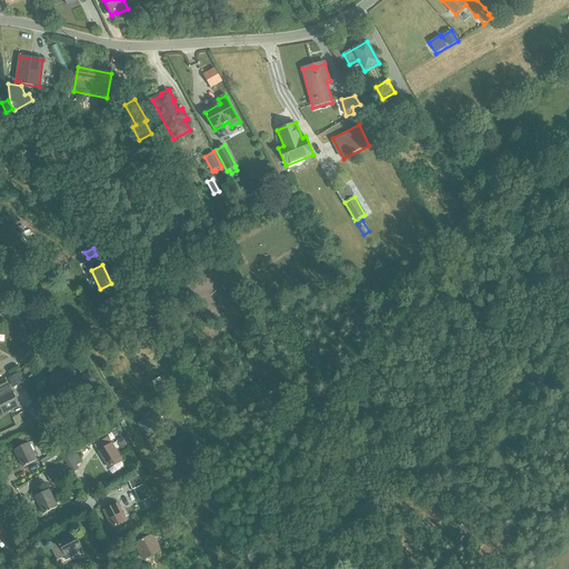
[(228,293),(238,289),(235,281),(223,286),(228,293)]
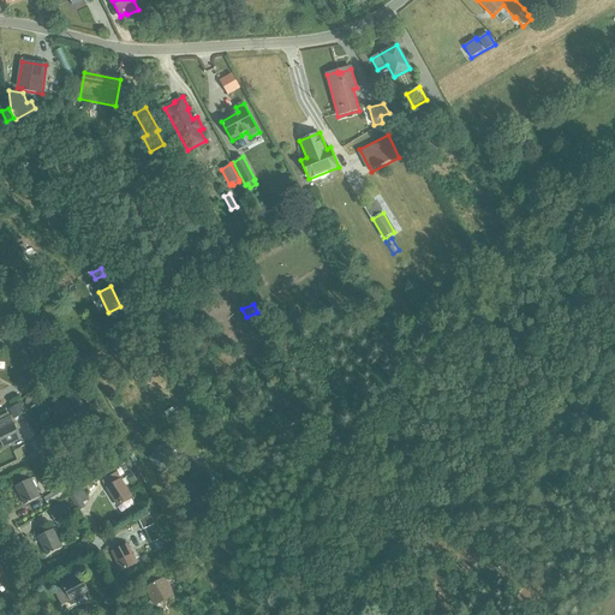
[(31,372),(19,380),(24,390),(37,383),(31,372)]
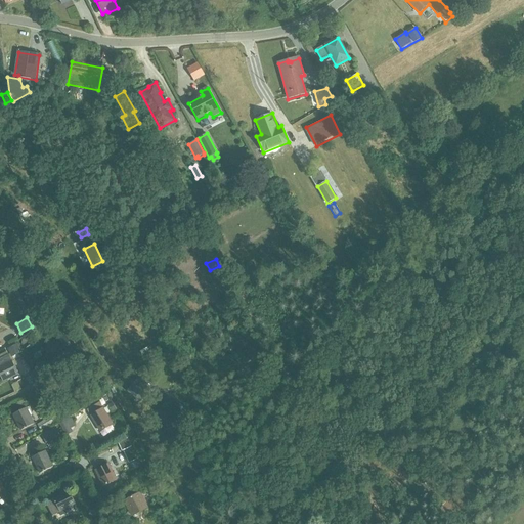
[(145,332),(141,335),(147,343),(150,341),(164,333),(158,323),(145,332)]
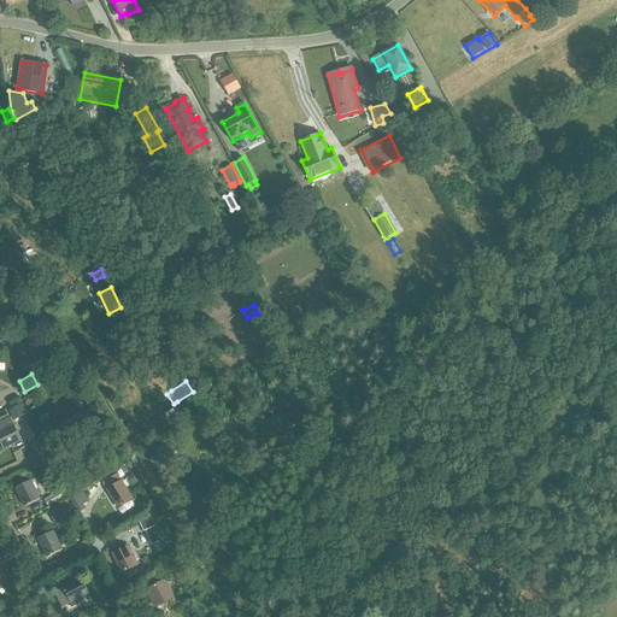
[(77,394),(53,406),(64,425),(76,418),(81,427),(98,418),(92,406),(86,410),(77,394)]
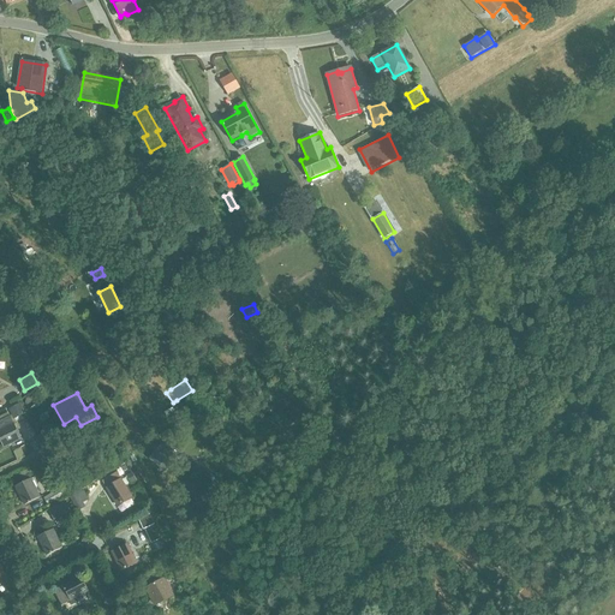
[(185,402),(189,408),(201,401),(196,395),(185,402)]
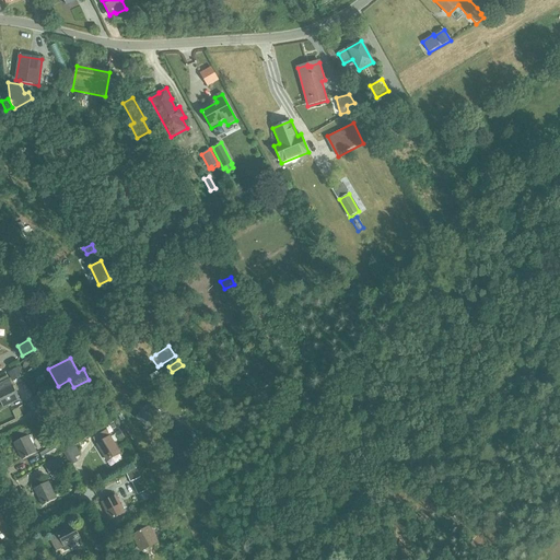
[(19,368),(8,373),(13,382),(24,376),(19,368)]
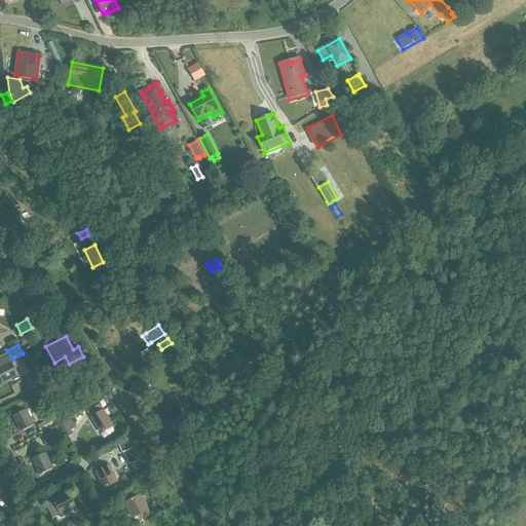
[(40,362),(45,359),(40,350),(35,354),(40,362)]
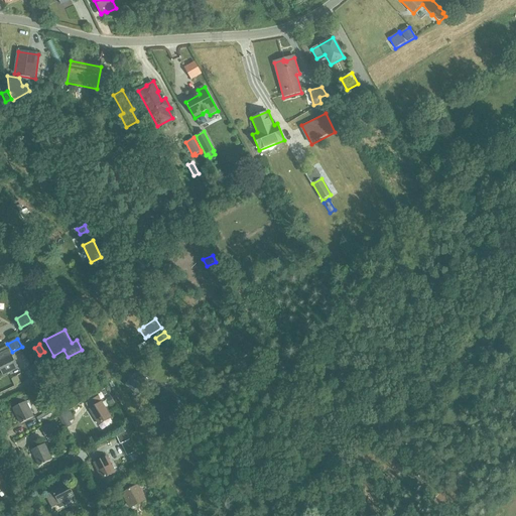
[(8,350),(0,353),(0,372),(1,373),(3,377),(18,369),(8,350)]
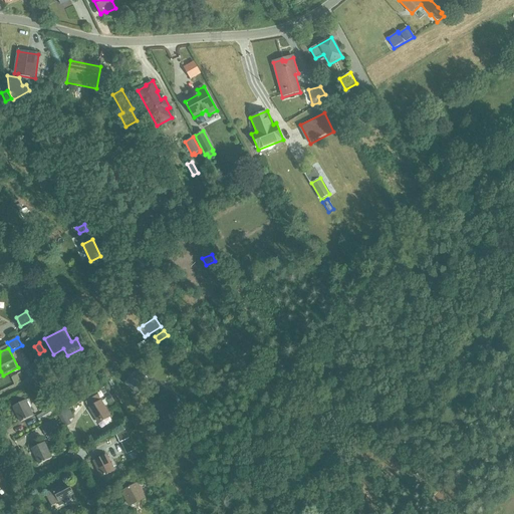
[(150,380),(137,369),(124,383),(138,396),(150,380)]
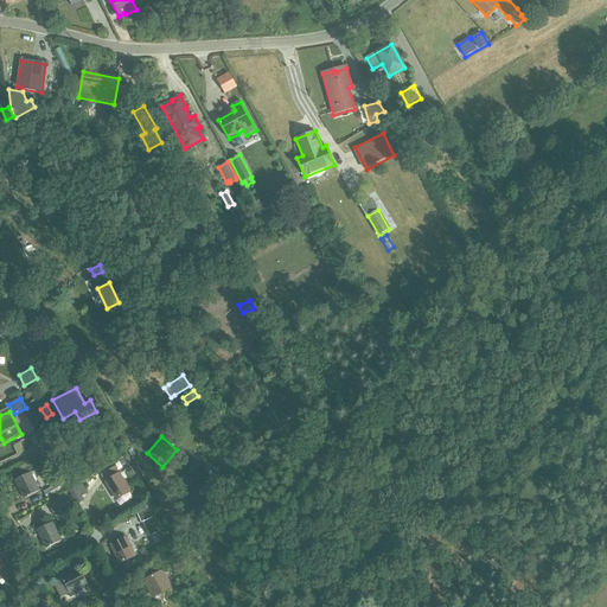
[(14,442),(17,454),(26,451),(24,440),(14,442)]
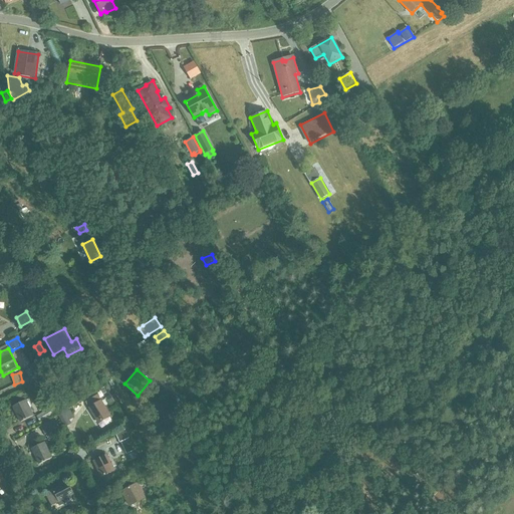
[(58,384),(65,394),(70,390),(64,380),(58,384)]
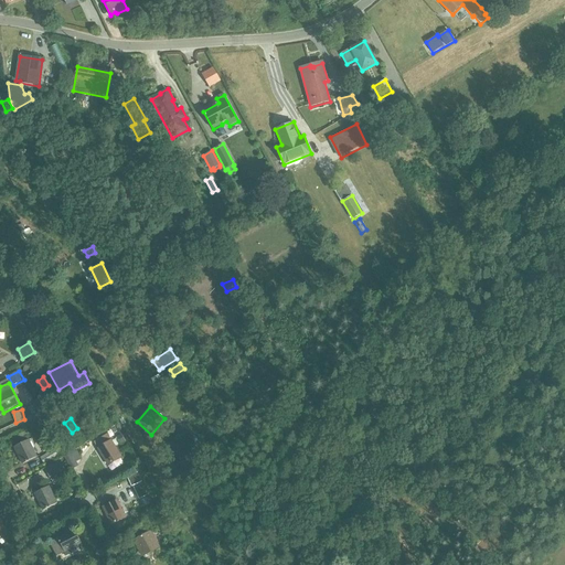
[(108,466),(123,457),(108,435),(95,444),(108,466)]
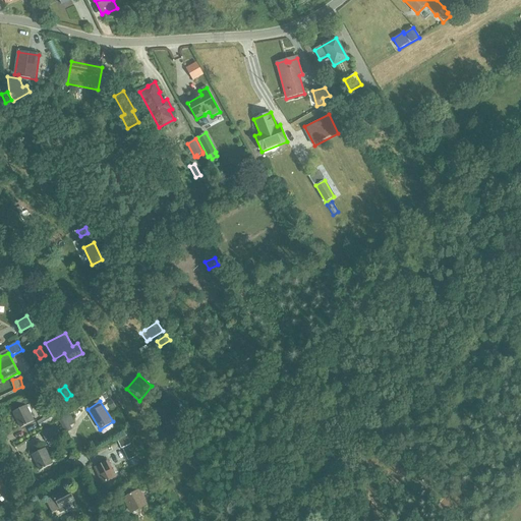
[(56,412),(56,411),(38,421),(41,428),(53,420),(53,419),(74,408),(71,404),(56,412)]
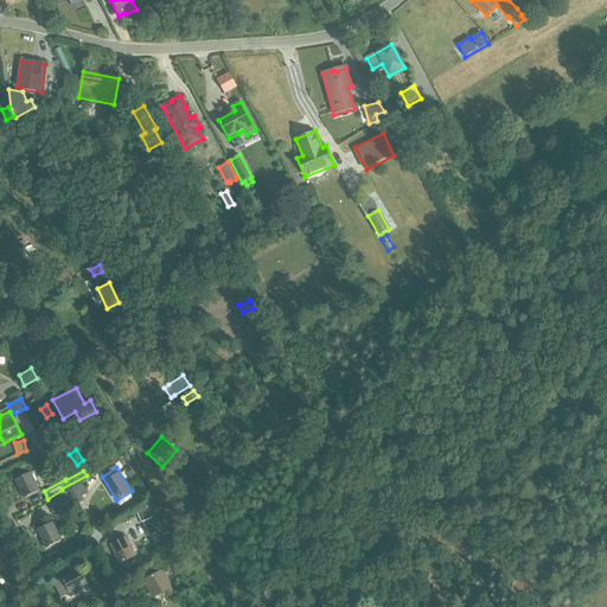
[(25,499),(40,491),(31,472),(16,480),(25,499)]
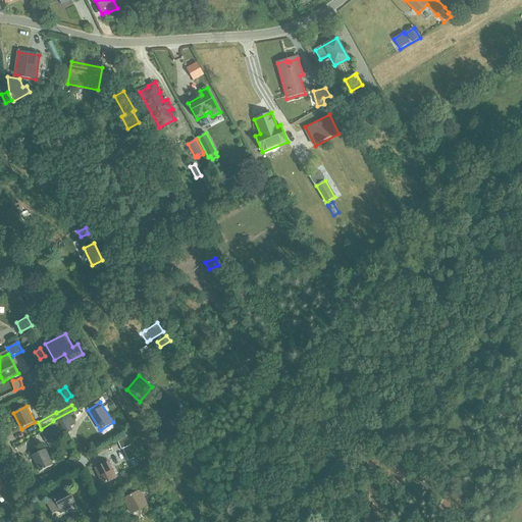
[(69,416),(59,422),(66,434),(71,431),(69,427),(74,425),(69,416)]
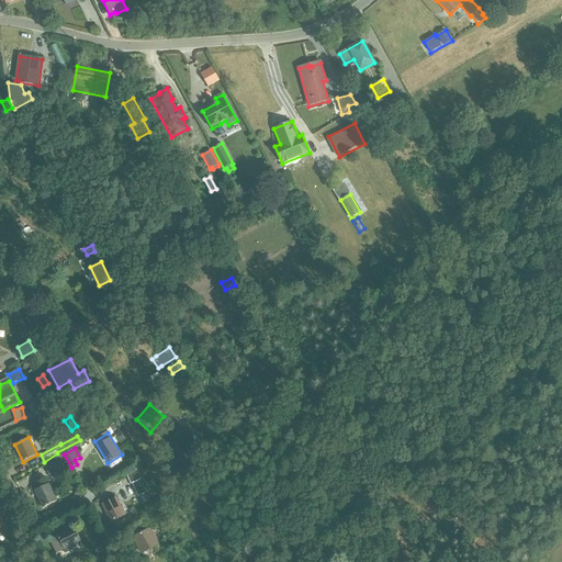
[(49,476),(65,468),(59,458),(44,467),(49,476)]
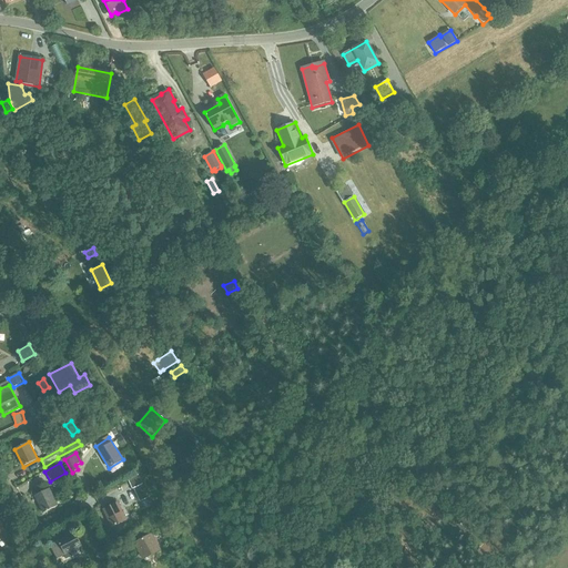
[(140,501),(148,498),(141,485),(143,484),(139,475),(128,479),(132,489),(134,488),(140,501)]
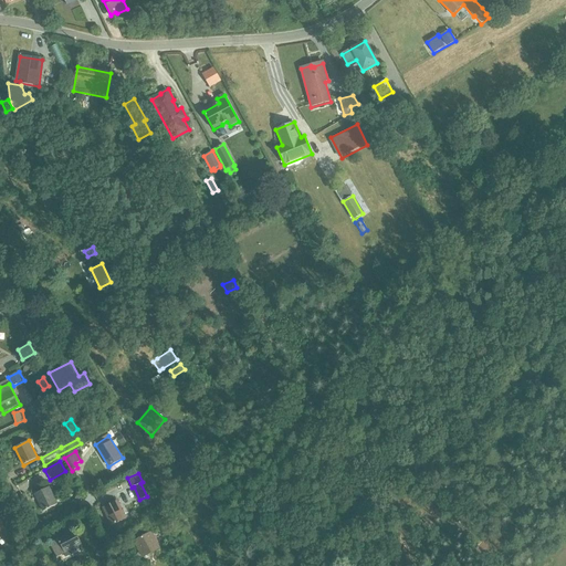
[(34,475),(24,481),(28,486),(38,481),(34,475)]
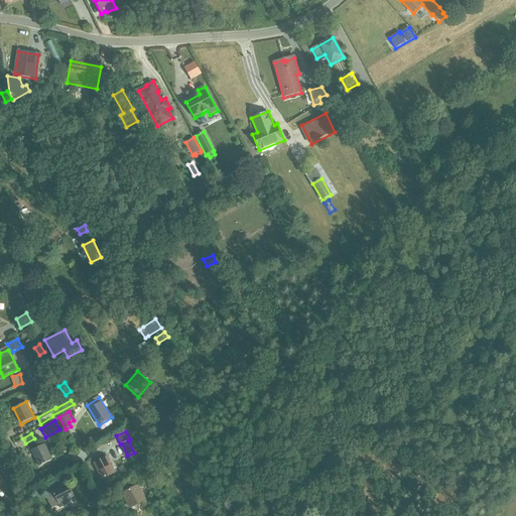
[(32,450),(39,467),(52,460),(44,444),(32,450)]
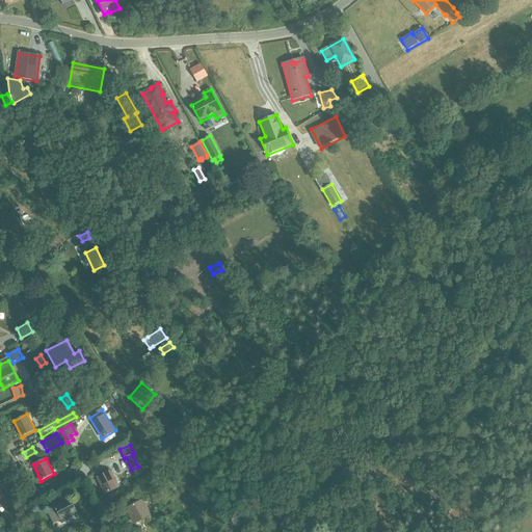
[(97,478),(105,495),(118,488),(110,472),(97,478)]
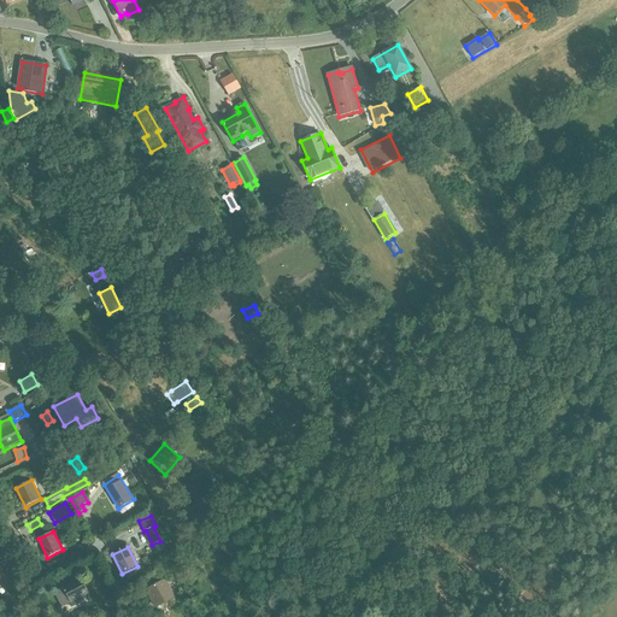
[(81,577),(63,587),(63,588),(54,592),(62,607),(71,603),(71,604),(89,594),(81,577)]
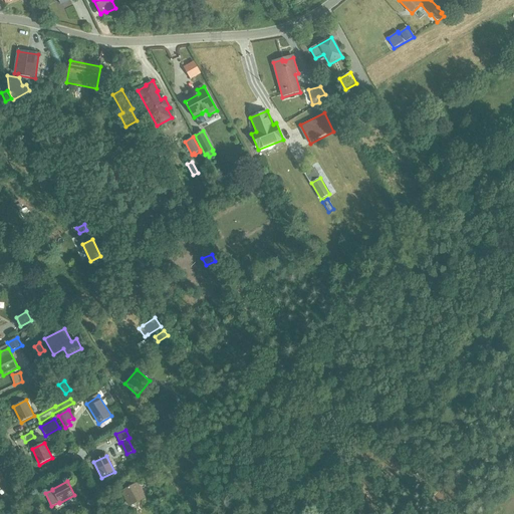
[(145,498),(137,483),(122,491),(131,506),(145,498)]
